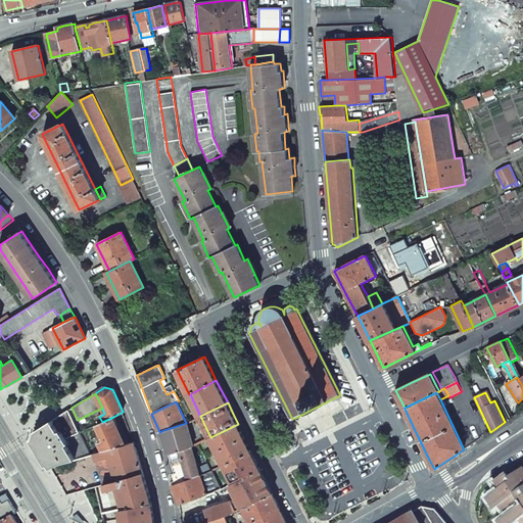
[(68,410),(52,420),(59,431),(61,430),(68,443),(66,444),(76,460),(89,456),(68,410)]
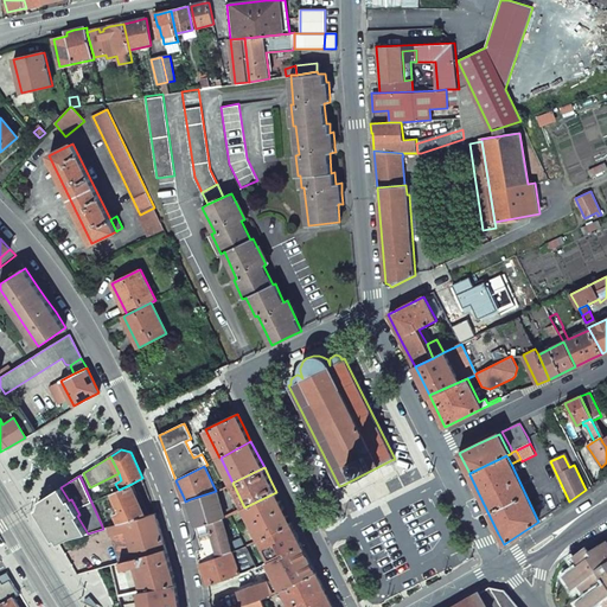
[(114,513),(120,524),(146,516),(132,484),(119,490),(112,493),(120,511),(114,513)]
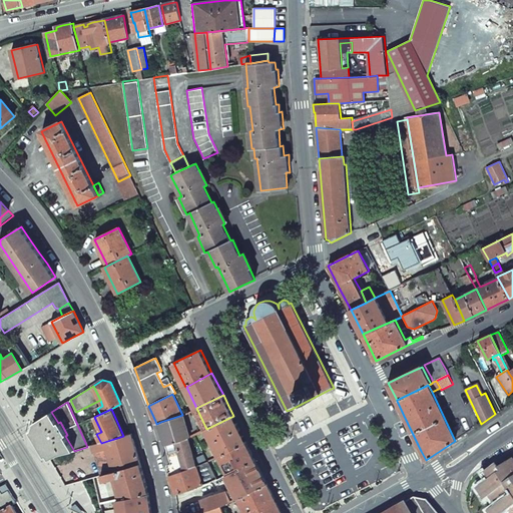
[(41,444),(50,458),(59,455),(74,451),(65,436),(67,435),(60,422),(58,423),(51,412),(34,423),(33,430),(41,444)]
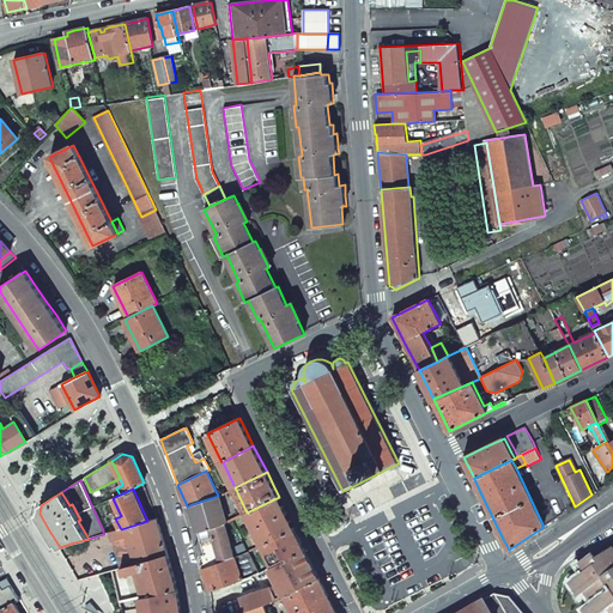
[(194,510),(200,530),(225,523),(228,522),(219,496),(218,496),(192,504),(194,510)]
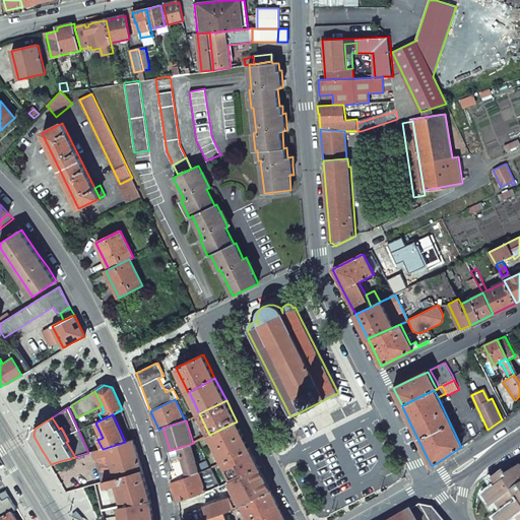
[(237,421),(209,435),(222,462),(250,449),(244,435),(237,421)]
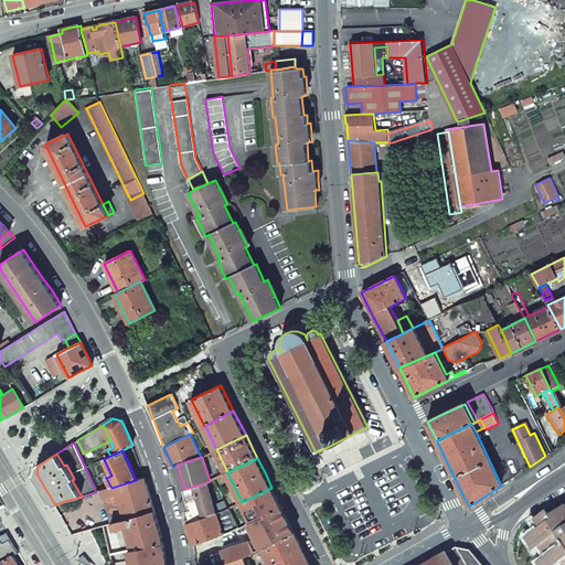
[(136,480),(112,488),(102,490),(104,499),(118,494),(125,520),(156,511),(147,482),(145,478),(136,480)]
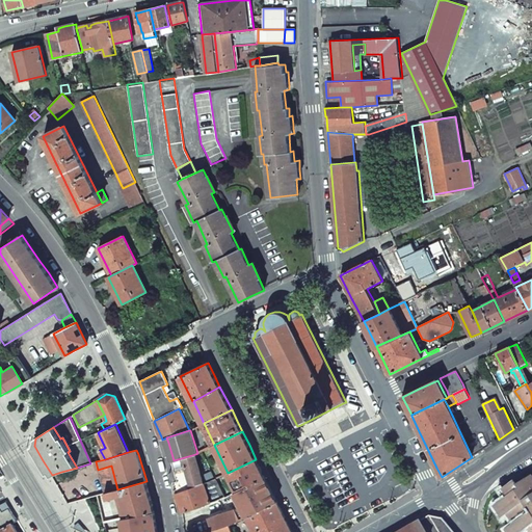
[(179,480),(182,491),(204,483),(195,454),(174,460),(179,480)]
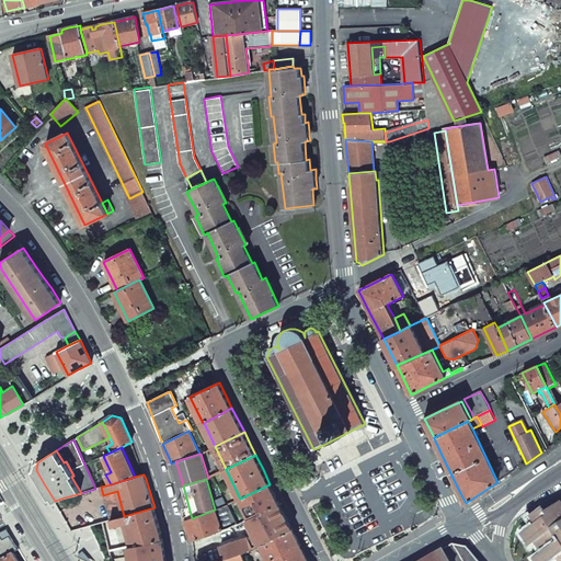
[(270,484),(240,499),(250,518),(281,504),(272,488),(270,484)]
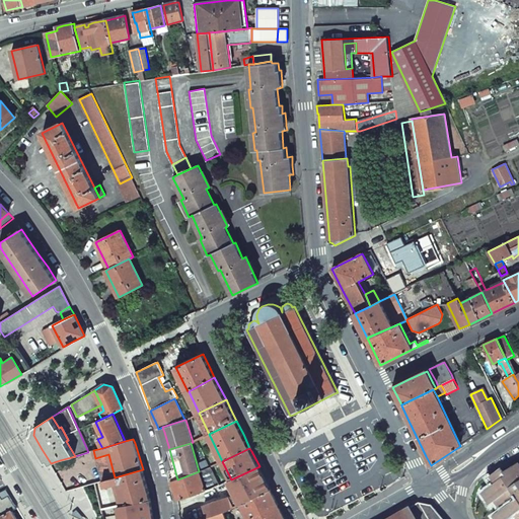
[(95,458),(102,480),(115,477),(108,454),(95,458)]
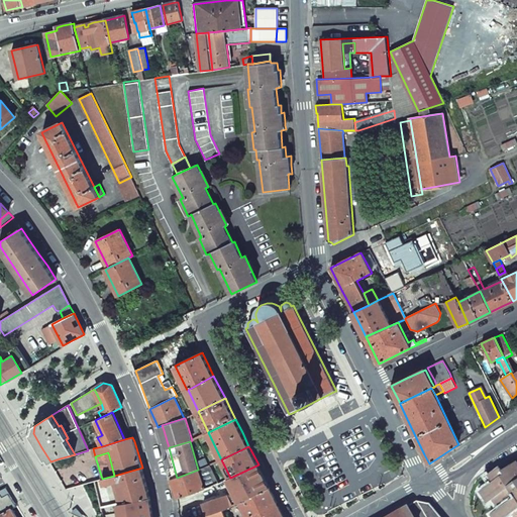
[(178,497),(178,498),(219,483),(210,464),(198,470),(177,478),(171,479),(178,497)]
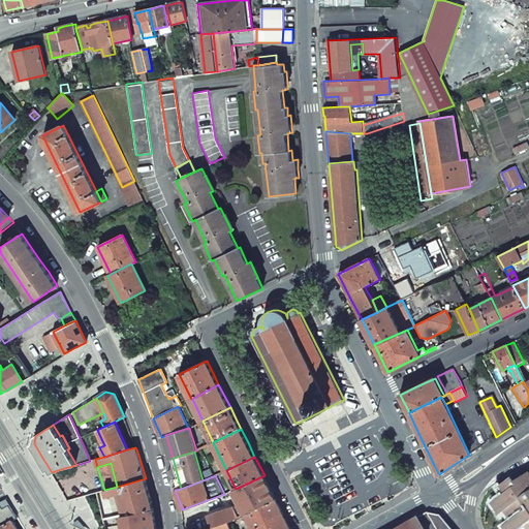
[(245,514),(275,499),(274,495),(265,475),(236,489),(234,490),(241,504),(245,514)]
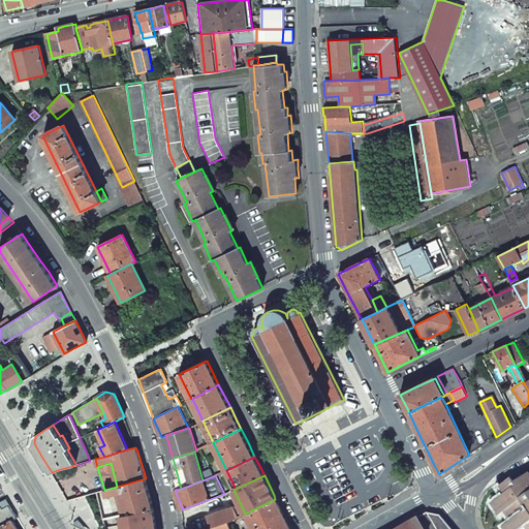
[(505,497),(492,506),(499,517),(505,514),(511,524),(503,528),(528,528),(528,476),(515,486),(512,481),(500,489),(505,497)]
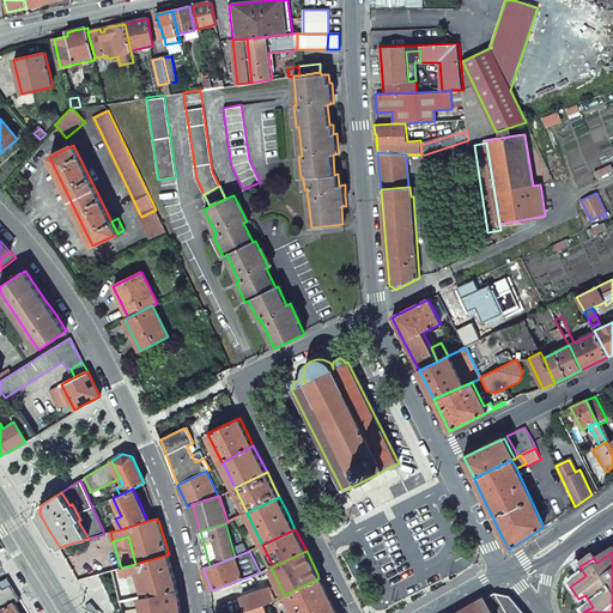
[(210,566),(206,553),(199,554),(201,560),(202,568),(210,566)]
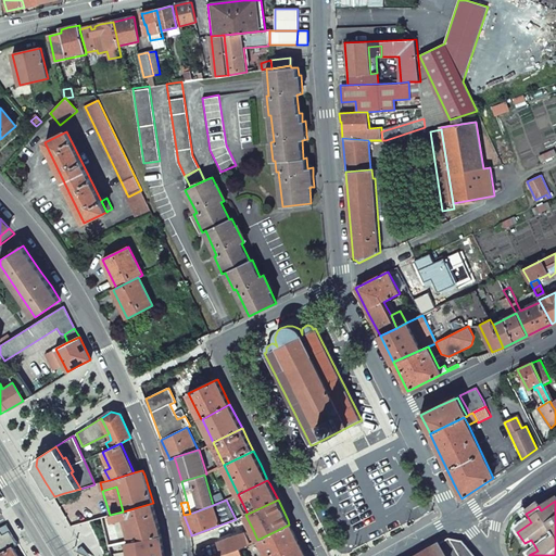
[(110,515),(112,521),(125,518),(133,540),(162,534),(161,530),(153,503),(123,512),(110,515)]
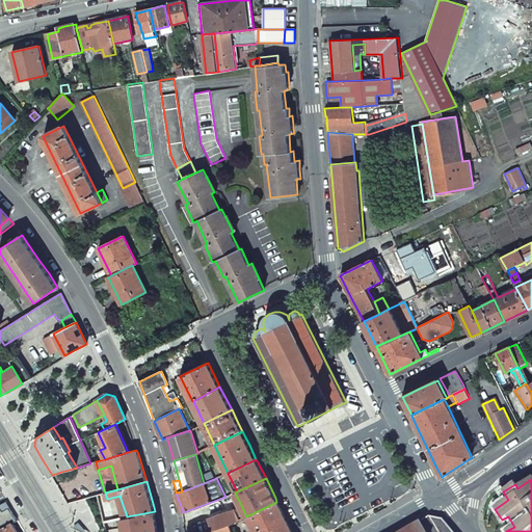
[(246,516),(254,531),(292,531),(276,502),(246,516)]
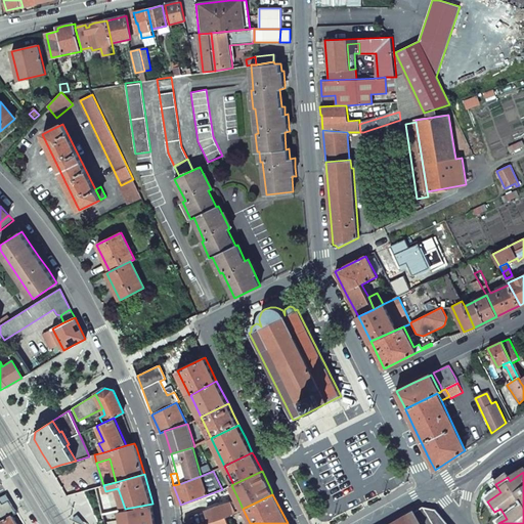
[(0,497),(0,499),(3,504),(8,499),(5,495),(0,497)]
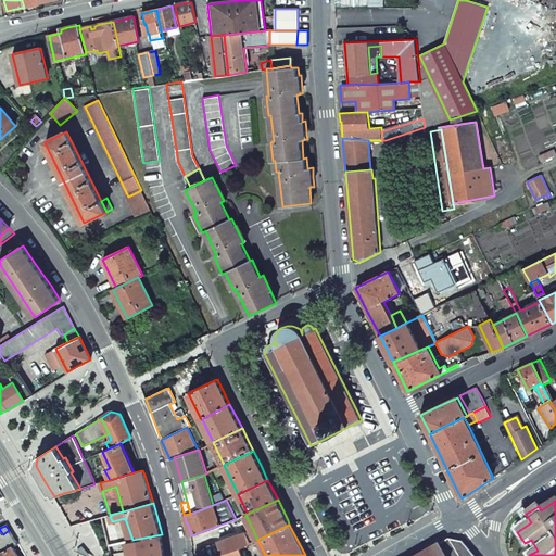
[(0,555),(17,555),(12,546),(19,543),(9,530),(3,534),(0,530),(0,555)]
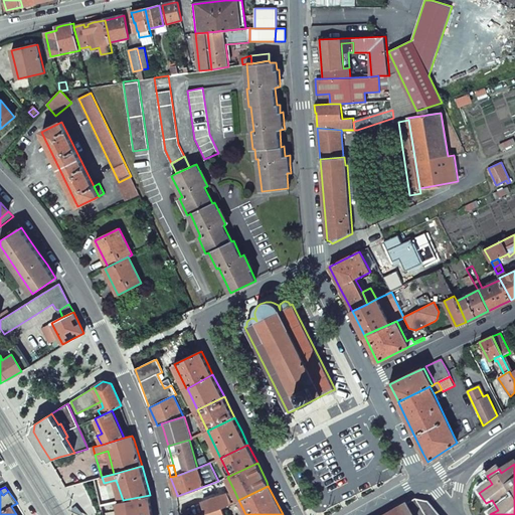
[(201,502),(206,513),(222,508),(227,505),(238,500),(234,491),(201,502)]
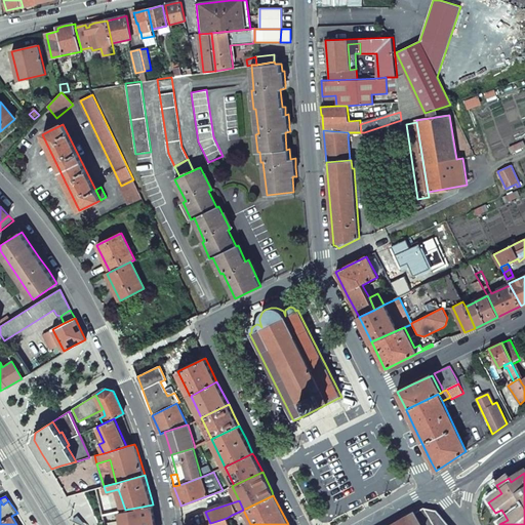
[(125,510),(121,511),(122,524),(155,524),(153,505),(125,510)]
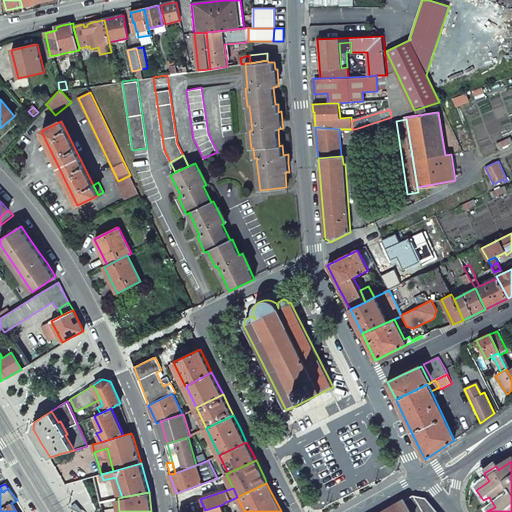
[(435,511),(426,500),(414,498),(405,503),(409,511),(435,511)]
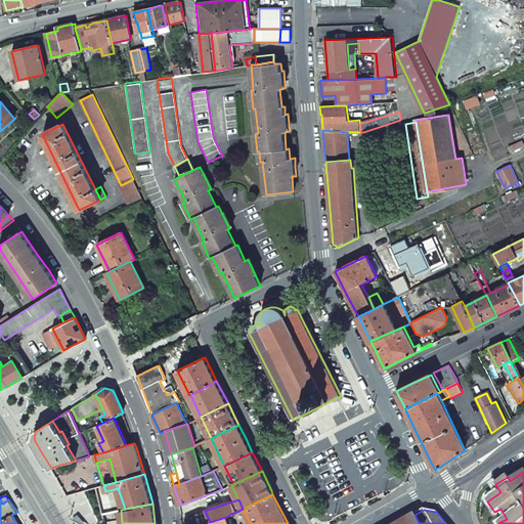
[(229,523),(236,523),(231,514),(226,517),(229,523)]
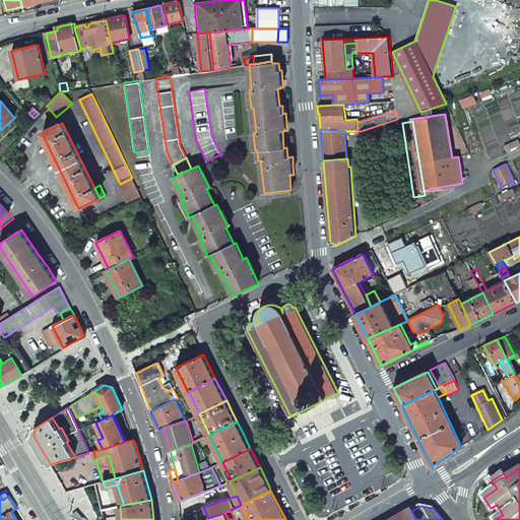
[(75,512),(71,515),(81,519),(83,519),(76,511),(75,512)]
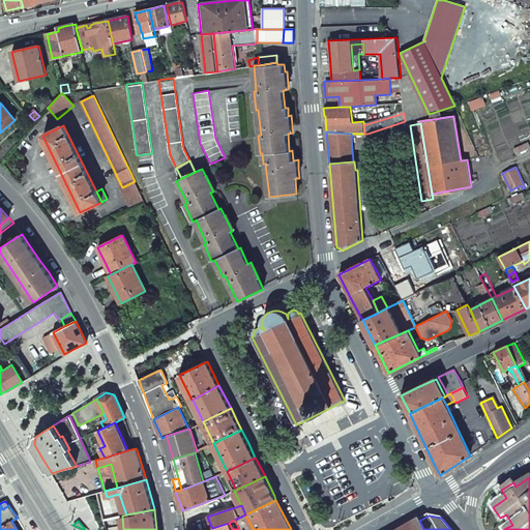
[(403,529),(423,529),(419,521),(403,529)]
